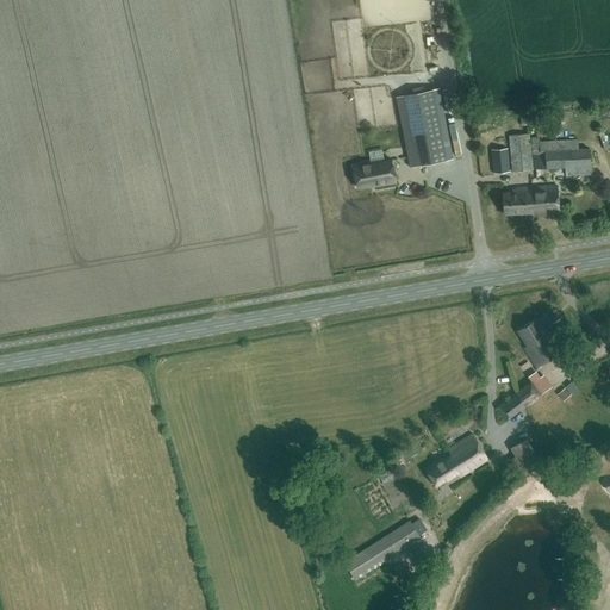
[(435,31),(441,30),(441,25),(428,26),(429,38),(435,37),(435,31)]
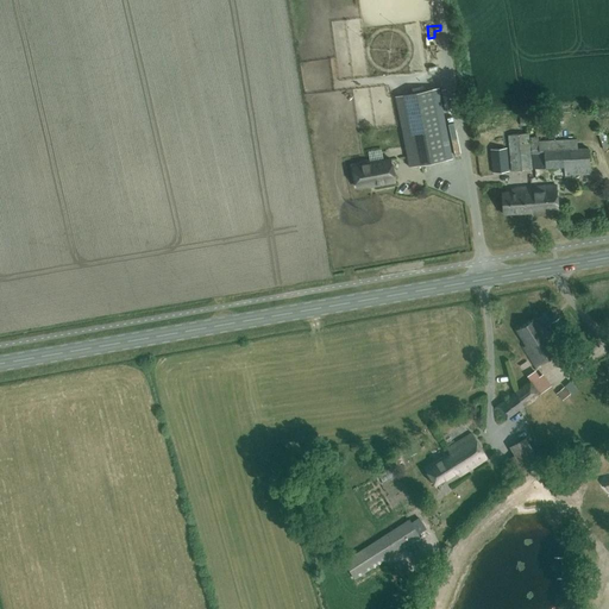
[(445,159),(431,89),(395,96),(408,167),(445,159)]
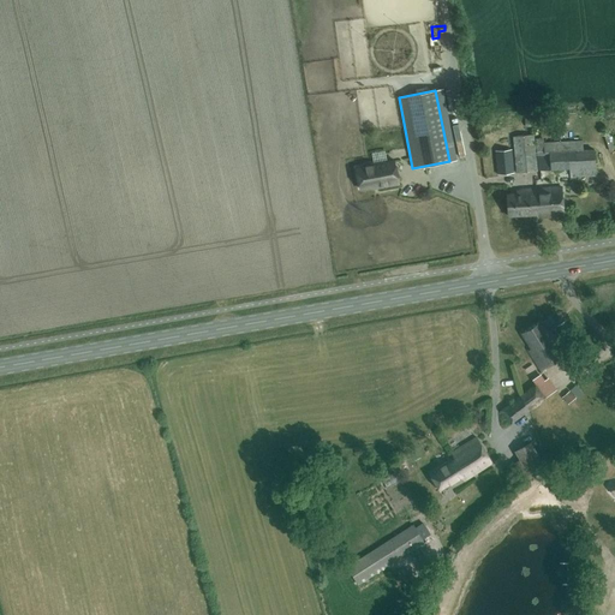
[(533,139),(533,136),(513,137),(517,172),(560,169),(561,175),(569,175),(569,179),(595,177),(593,149),(583,150),(581,142),(542,144),(542,139),(533,139)]
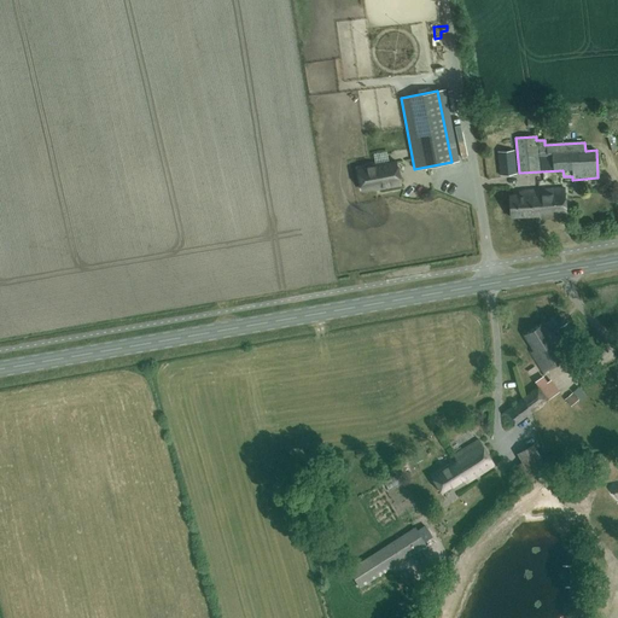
[(388,151),(374,153),(377,161),(390,157),(388,151)]
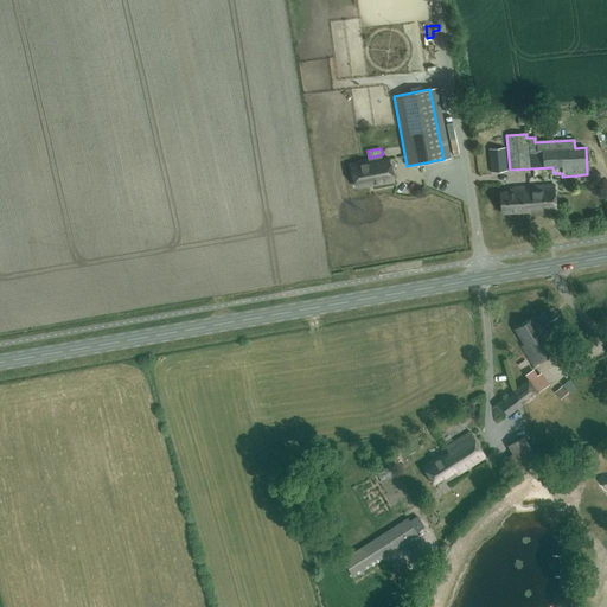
[(506,170),(505,148),(489,149),(490,171),(506,170)]
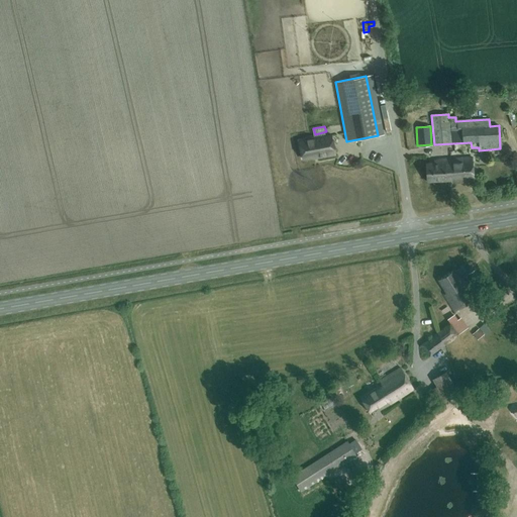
[(331,135),(314,138),(312,137),(307,138),(306,140),(299,141),(302,160),(313,157),(317,156),(318,158),(335,154),(331,135)]
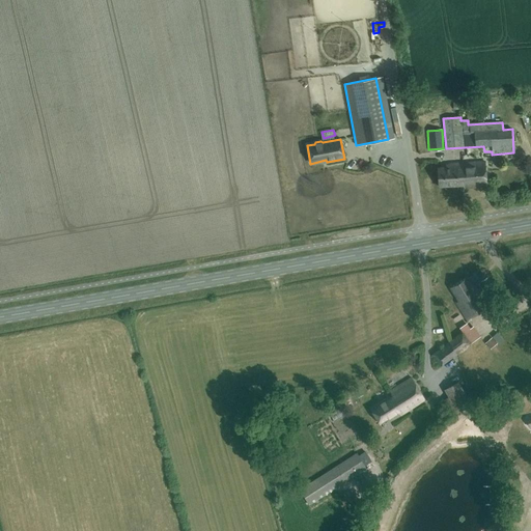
[(354,171),(359,161),(354,158),(347,168),(354,171)]
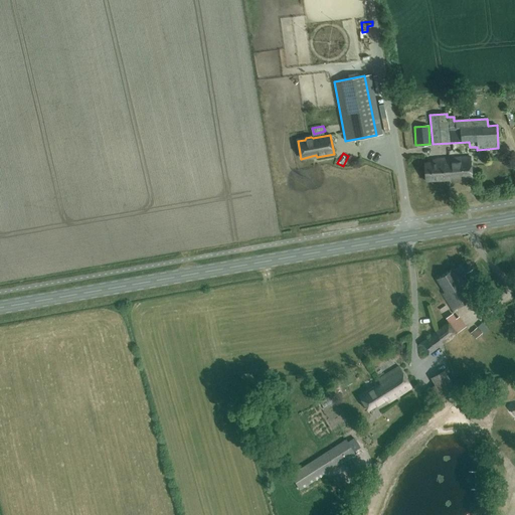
[(449,158),(450,179),(452,179),(453,182),(472,181),(470,157),(449,158)]
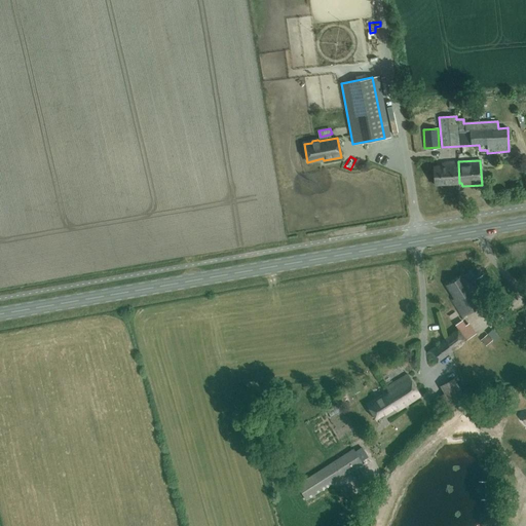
[(434,185),(459,183),(458,161),(446,162),(446,165),(433,166),(434,185)]
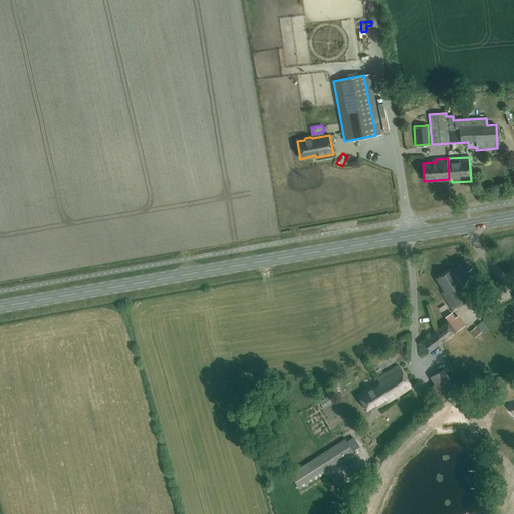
[(457,278),(452,269),(436,279),(444,291),(442,293),(452,309),(473,296),(460,276),(457,278)]
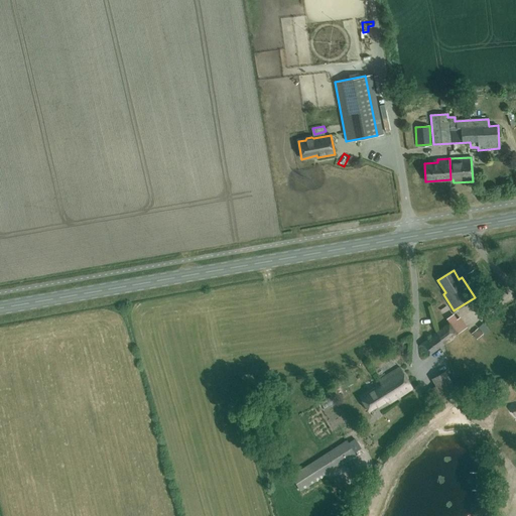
[(485,286),(474,270),(467,274),(478,291),(485,286)]
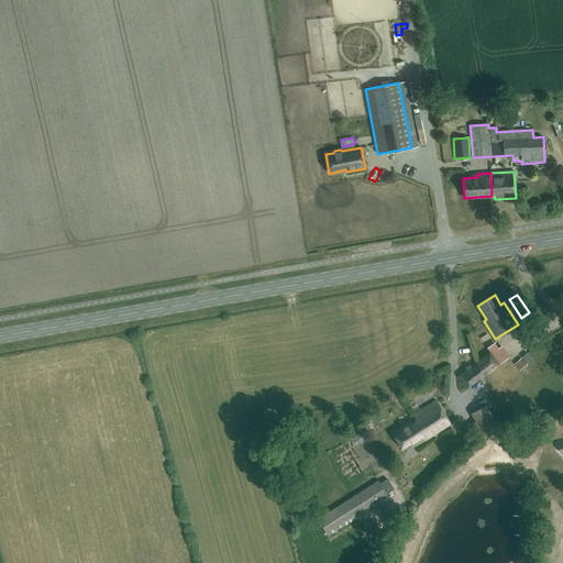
[(476,363),(485,374),(509,356),(501,346),(498,348),(495,342),(487,348),(490,352),(476,363)]
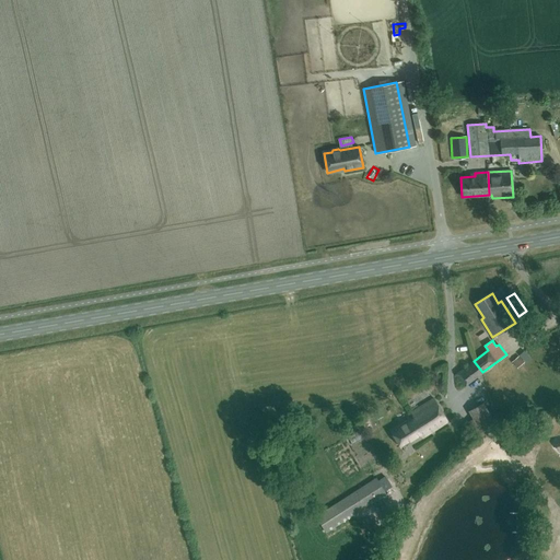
[(514,360),(521,366),(526,361),(521,354),(514,360)]
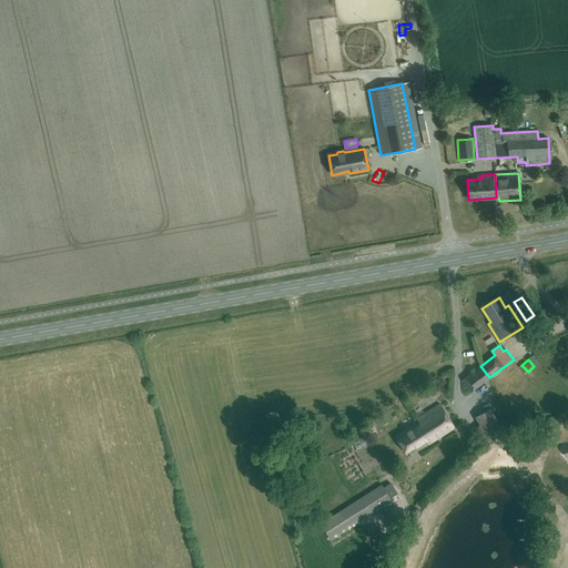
[(489,377),(480,366),(460,381),(469,393),(489,377)]
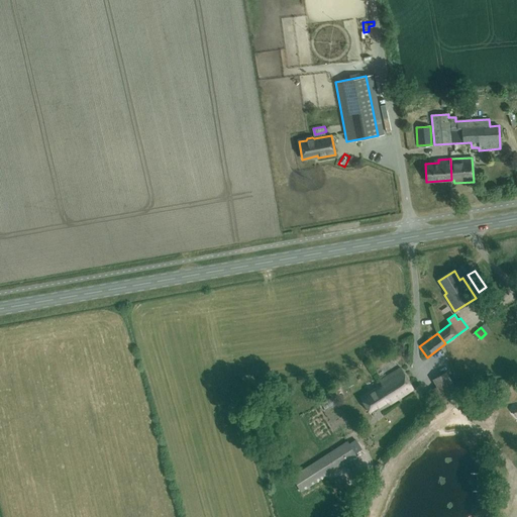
[(414,389),(401,368),(380,381),(382,385),(360,398),(363,401),(362,402),(364,406),(366,406),(371,413),(388,402),(390,404),(414,389)]
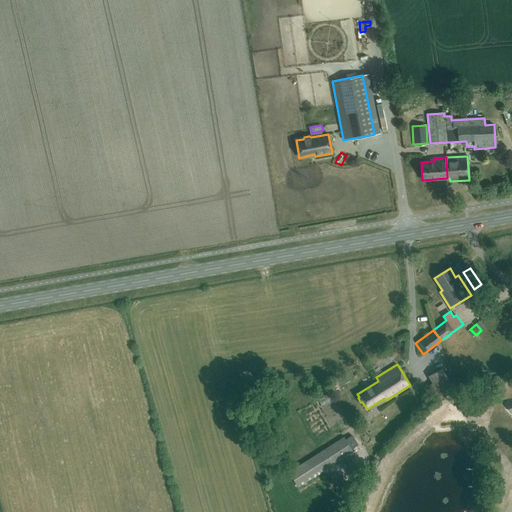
[(453,388),(442,368),(428,376),(432,383),(425,387),(432,400),(453,388)]
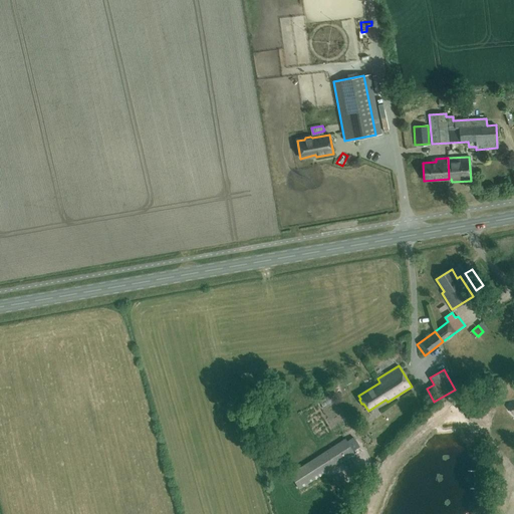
[(354,454),(345,439),(290,474),(299,488),(354,454)]
